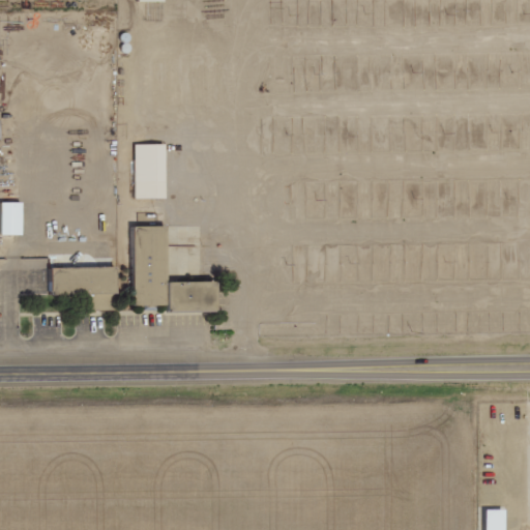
[(166,198),(165,143),(135,144),(135,198),(166,198)]
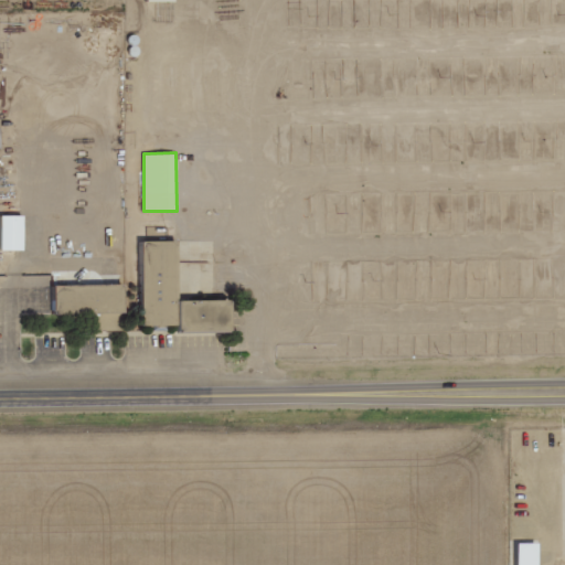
[(23,214),(1,215),(1,249),(23,249),(23,214)]
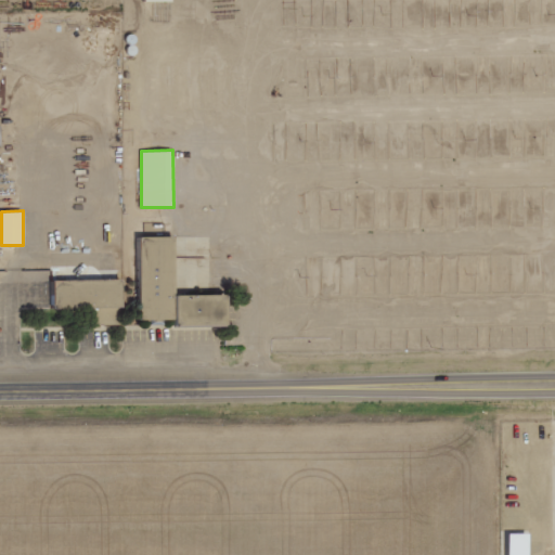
[(173,236),(138,236),(140,320),(176,319),(176,325),(226,324),(226,294),(175,295),(173,236)]
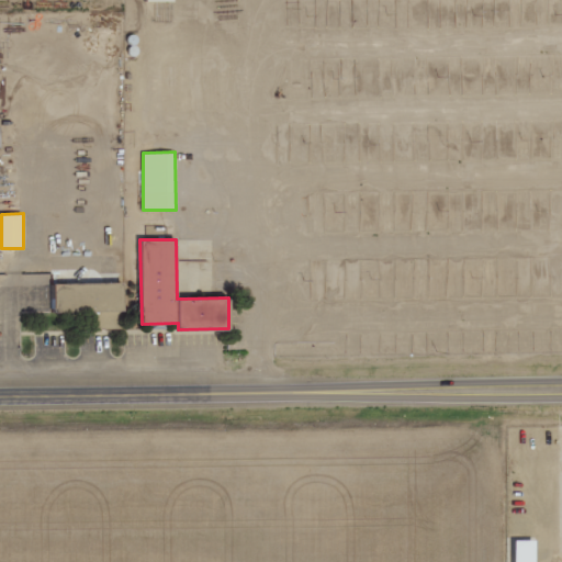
[(53,283),(54,312),(123,311),(122,282),(53,283)]
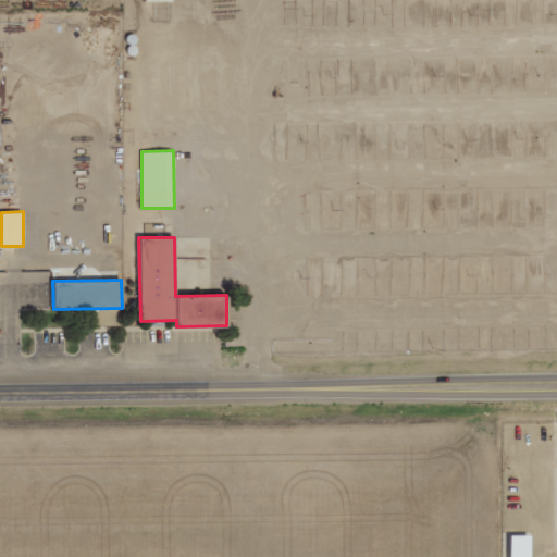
[(88,311),(89,325),(114,325),(114,310),(88,311)]
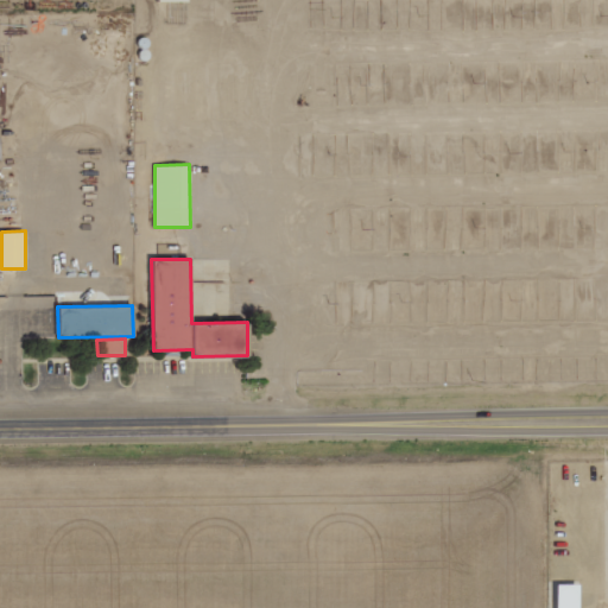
[(556,607),(577,607),(578,583),(557,583),(556,607)]
